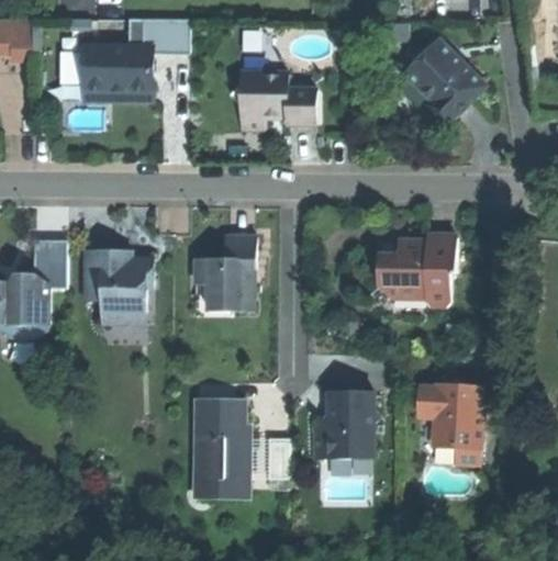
[(0,51),(9,52),(9,59),(31,59),(31,18),(0,18),(0,51)]
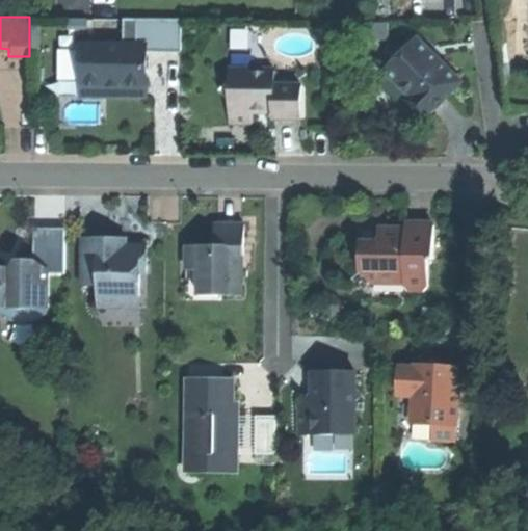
[(133,17),(133,44),(142,44),(142,49),(179,49),(179,18),(133,17)]
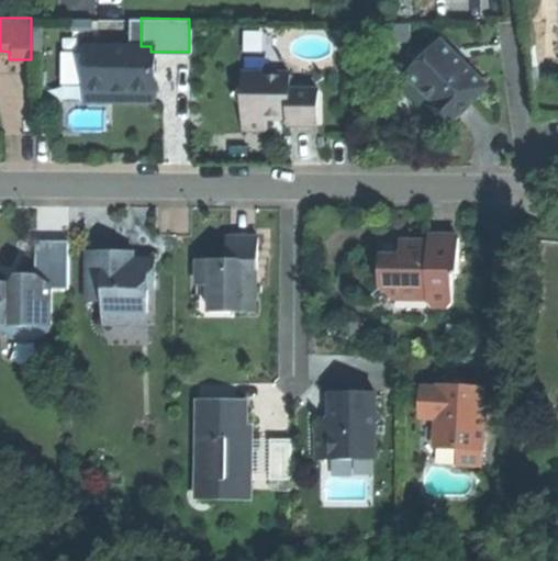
[(406,24),(379,24),(378,40),(405,40),(406,24)]
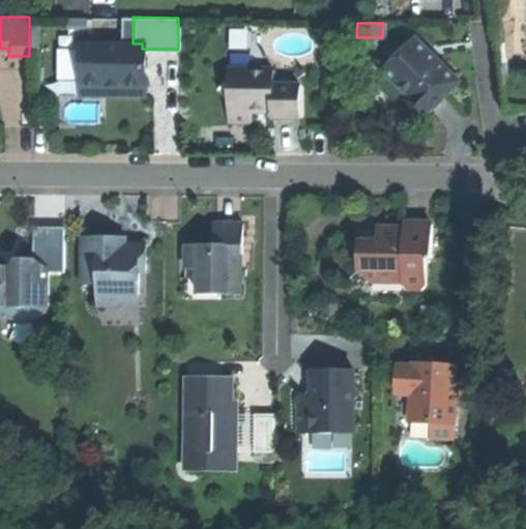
[(412,37),(381,69),(401,89),(408,95),(404,99),(404,110),(411,116),(420,116),(456,81),(412,37)]
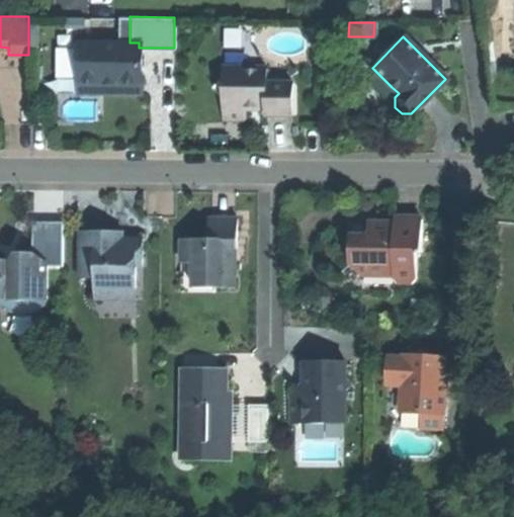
[(139,83),(139,48),(139,42),(130,42),(77,41),(77,56),(82,62),(77,69),(77,83),(139,83)]
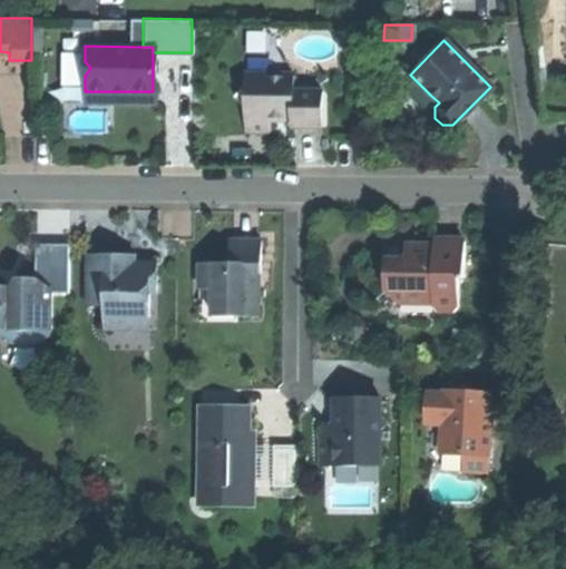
[(243,107),(243,130),(267,130),(267,119),(277,119),(290,119),(290,126),(320,126),(320,91),(292,91),(292,75),(243,74),(243,87),(233,97),(243,107)]
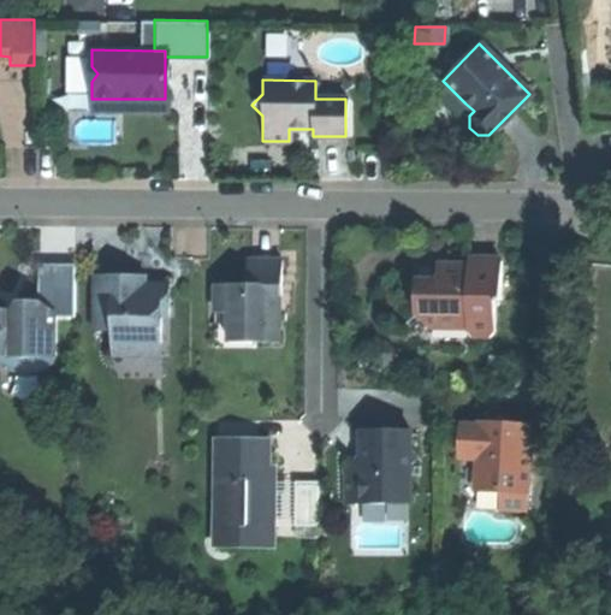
[(164,111),(165,99),(92,99),(92,110),(125,110),(164,111)]
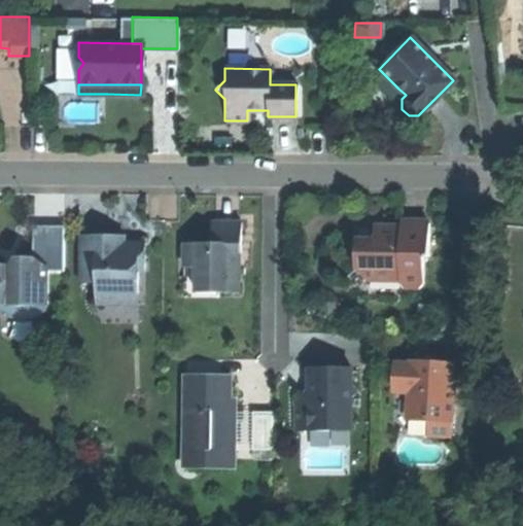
[(182,243),(182,267),(194,267),(194,279),(200,284),(215,283),(215,291),(236,291),(236,251),(239,251),(239,221),(223,222),(210,222),(210,243),(182,243)]
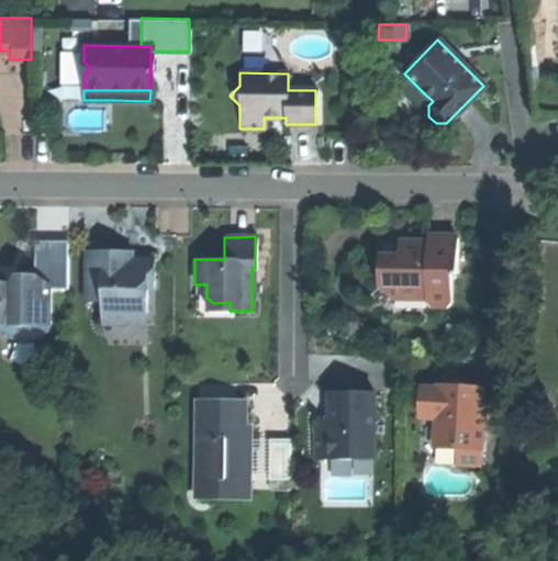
[(377,261),(377,287),(390,299),(425,299),(425,302),(430,306),(445,306),(450,302),(450,272),(456,272),(456,237),(425,237),(425,239),(417,239),(397,239),(397,255),(390,255),(384,261),(377,261)]
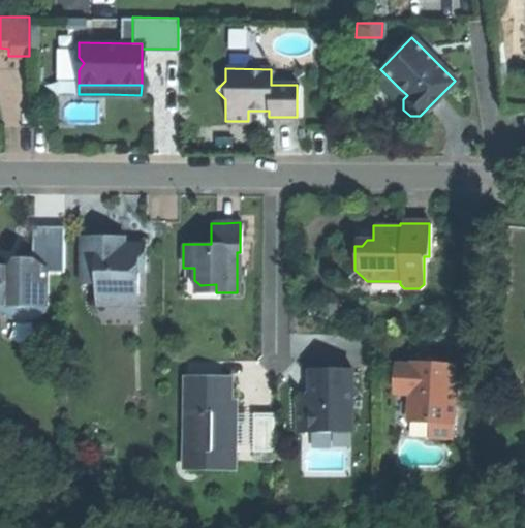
[(31,226),(30,258),(32,258),(32,266),(43,266),(43,271),(61,271),(62,226),(31,226)]
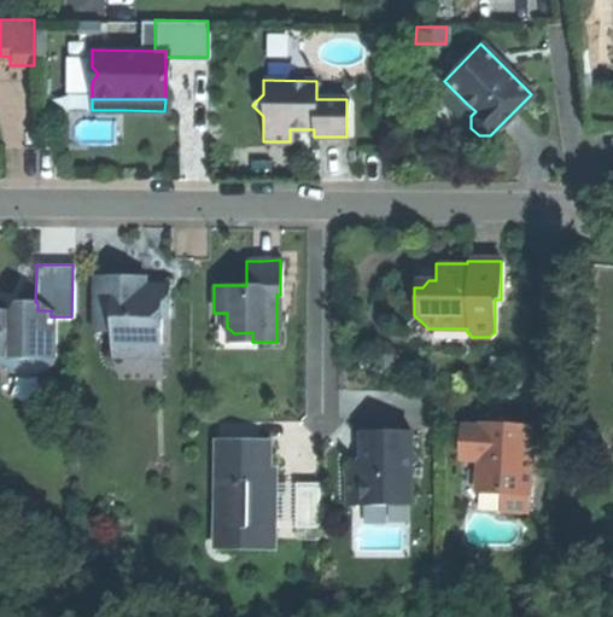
[(111,331),(111,356),(140,356),(141,343),(158,343),(158,316),(167,316),(167,284),(144,284),(144,286),(127,286),(127,277),(114,277),(91,277),(91,331),(111,331)]
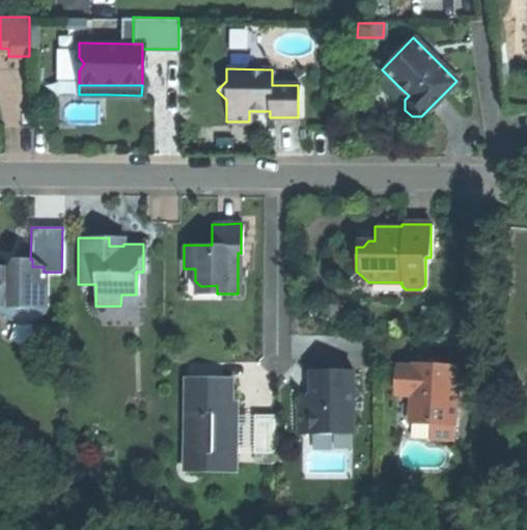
[(123,238),(109,238),(109,246),(123,246),(123,244),(123,238)]
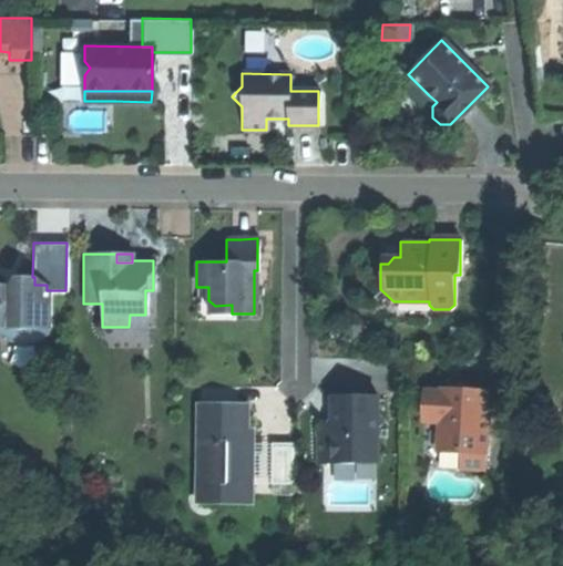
[(47,333),(47,290),(34,290),(34,285),(34,277),(32,277),(23,277),(13,277),(13,285),(0,284),(0,337),(7,340),(20,343),(33,341),(47,333)]
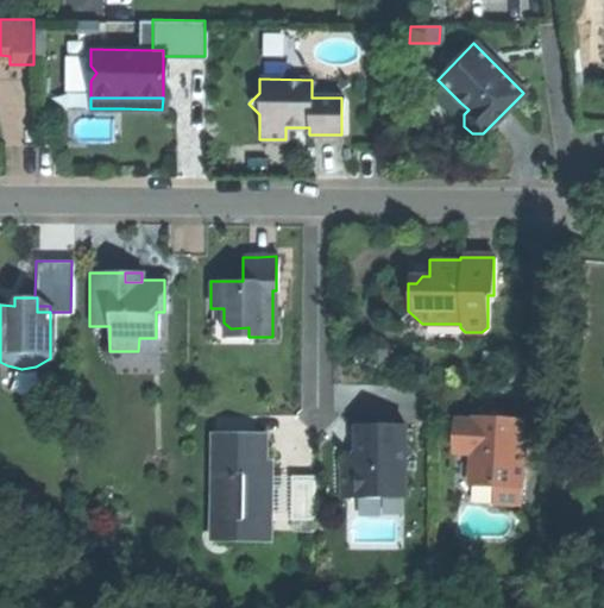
[(457,342),(465,332),(460,327),(460,324),(422,324),(408,311),(397,321),(414,342),(457,342)]
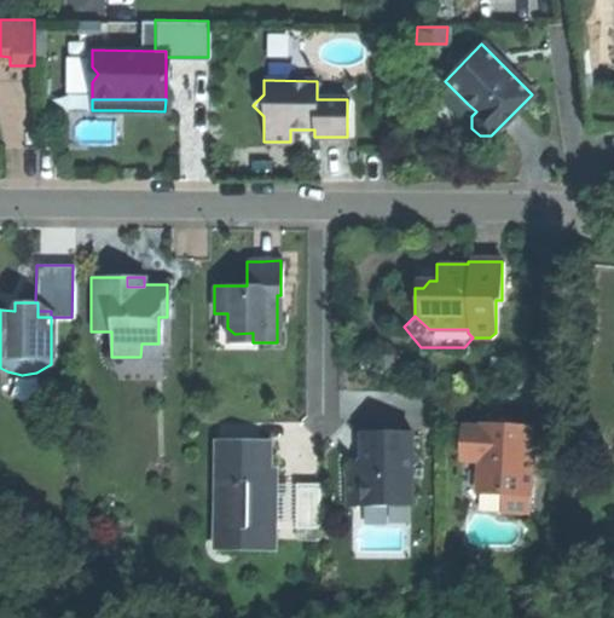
[(227,342),(253,342),(253,333),(235,334),(227,328),(227,342)]
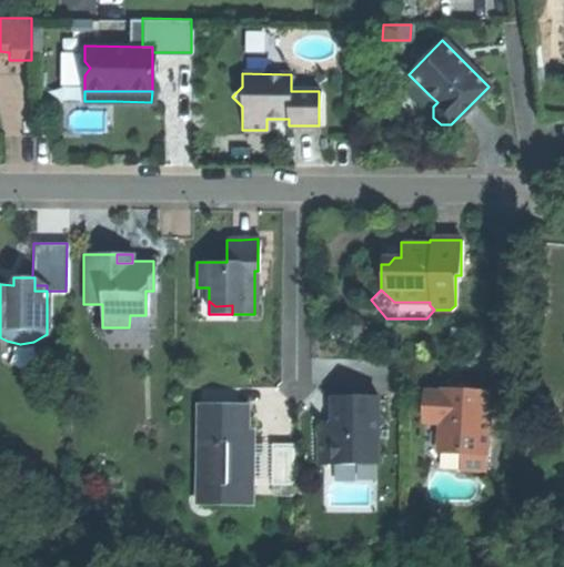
[(145,327),(145,315),(130,315),(129,327),(145,327)]
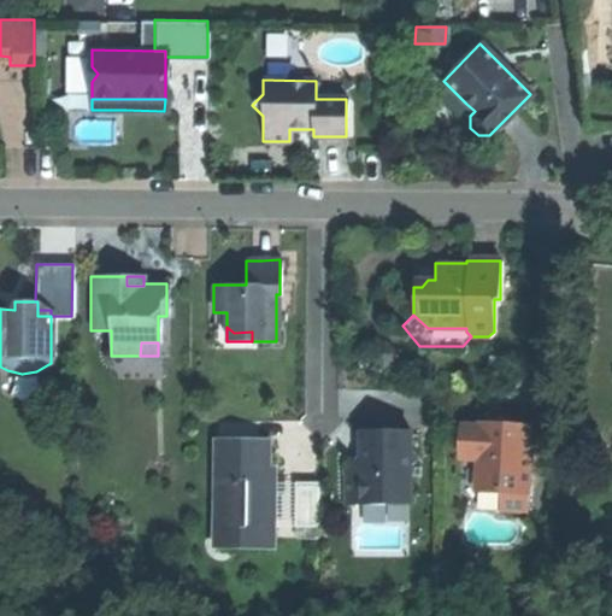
[(370,355),(382,368),(395,356),(383,342),(370,355)]
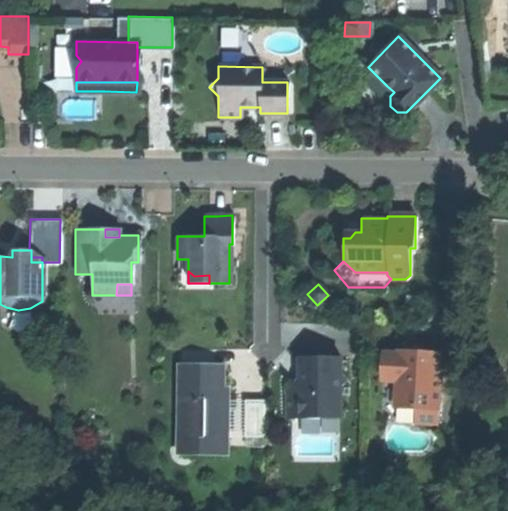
[(413,423),(436,424),(439,353),(426,352),(396,351),(396,353),(381,353),(380,380),(395,381),(394,407),(414,408),(413,423)]
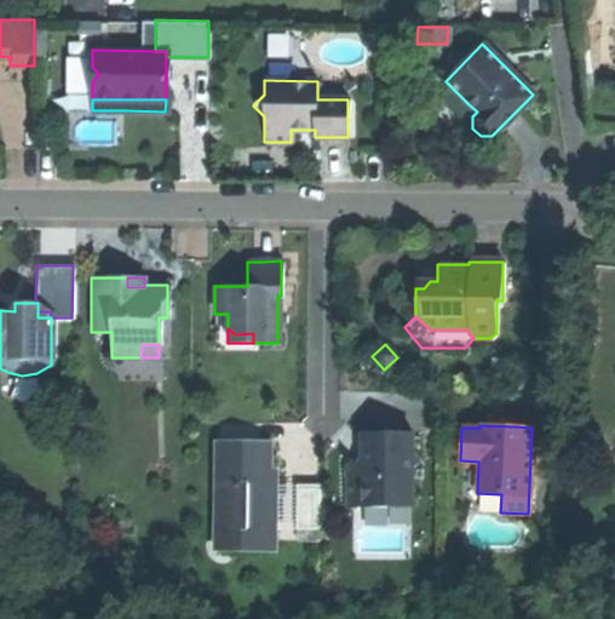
[(345,474),(346,506),(386,505),(386,498),(411,498),(409,468),(418,460),(411,452),(411,433),(390,433),(385,439),(379,433),(360,434),(360,445),(361,474),(345,474)]
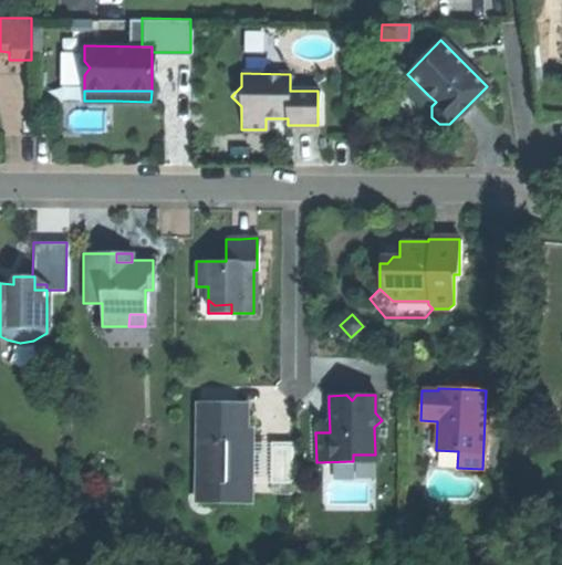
[(222,482),(249,482),(249,441),(242,441),(242,431),(245,431),(246,414),(246,404),(196,404),(196,430),(198,430),(199,433),(196,437),(196,442),(197,447),(196,450),(195,482),(208,495),(222,482)]
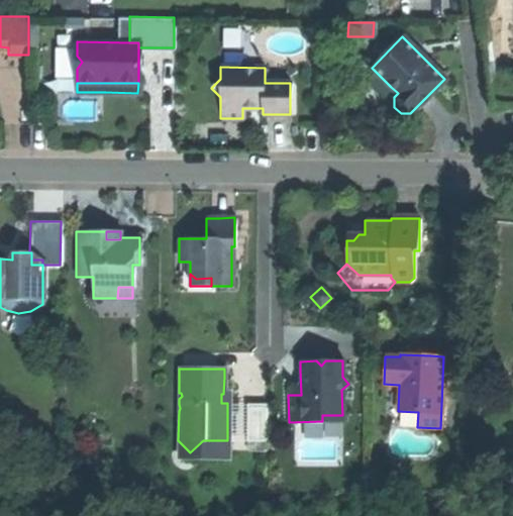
[(245,440),(266,440),(266,404),(246,404),(245,440)]
